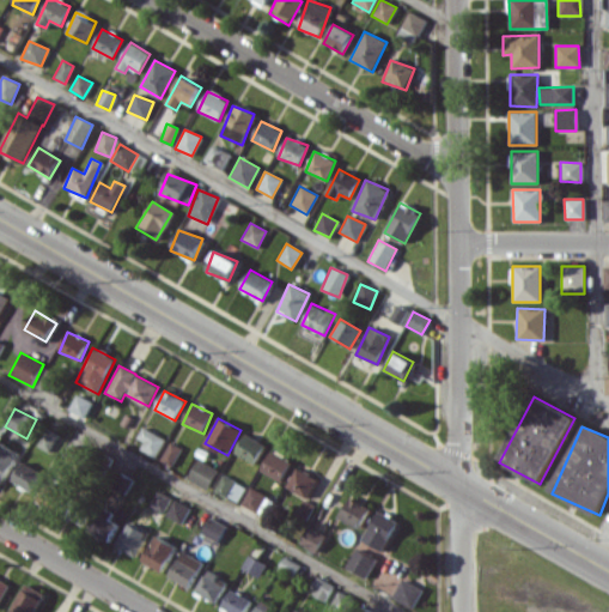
[(139,450),(154,459),(164,440),(141,428),(136,438),(144,442),(139,450)]
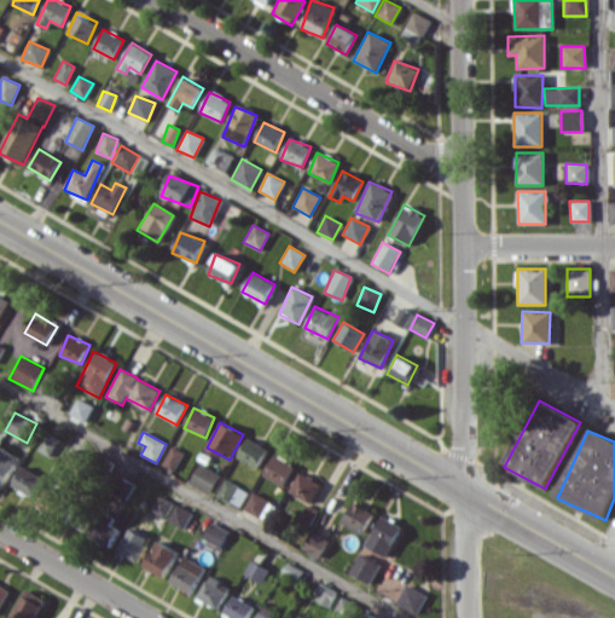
[(268,449),(247,439),(237,458),(259,468),(268,449)]
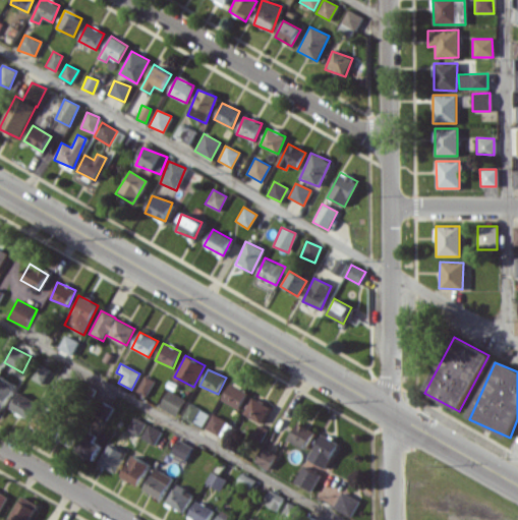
[(154,381),(145,376),(135,391),(146,396),(154,381)]
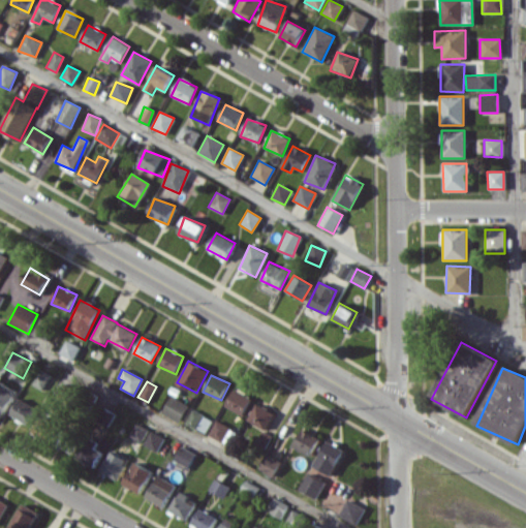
[(0,414),(2,415),(14,390),(0,382),(0,414)]
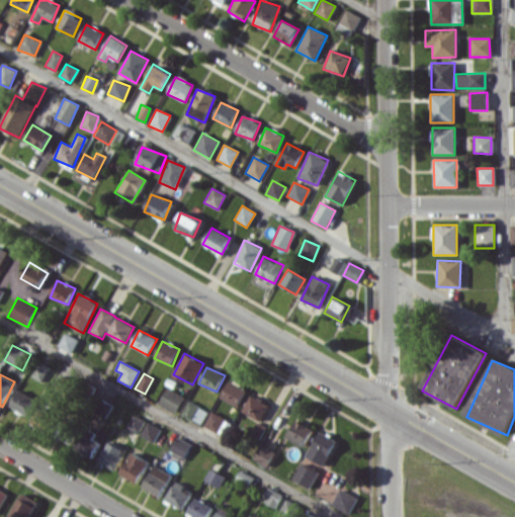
[(220,398),(238,407),(246,391),(229,381),(220,398)]
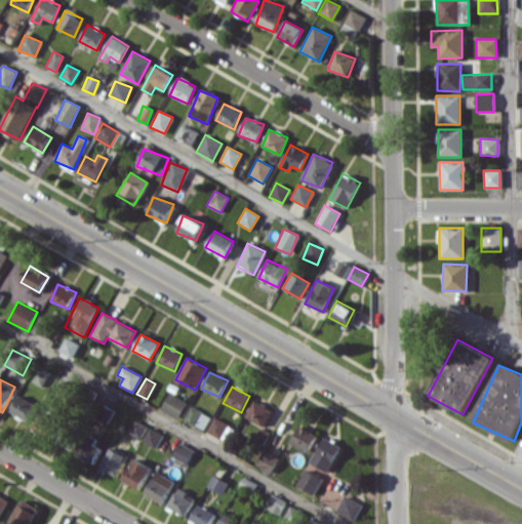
[(179,418),(186,401),(167,394),(160,411),(179,418)]
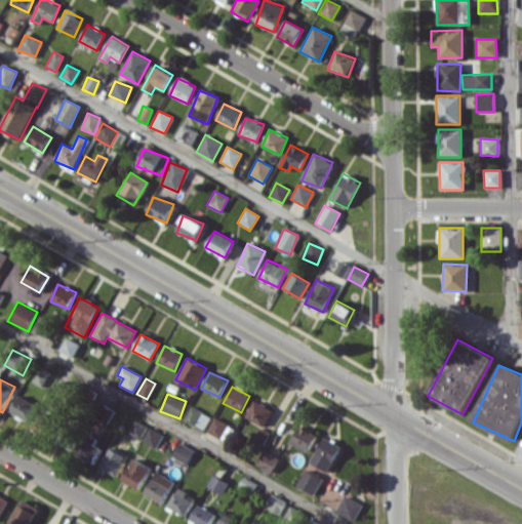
[(35,404),(16,396),(9,413),(28,420),(35,404)]
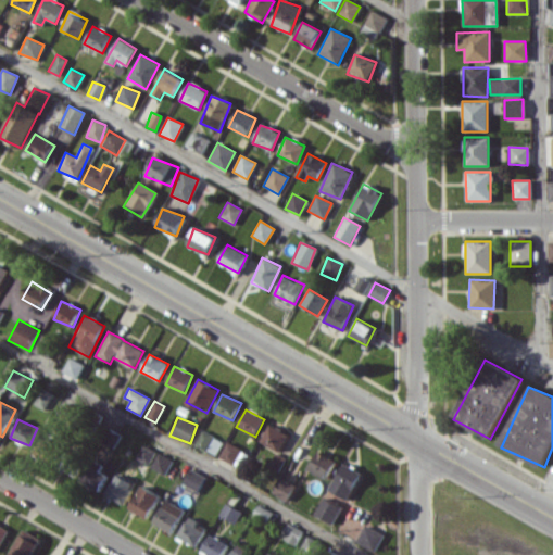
[(288,434),(268,425),(260,442),(278,452),(288,434)]
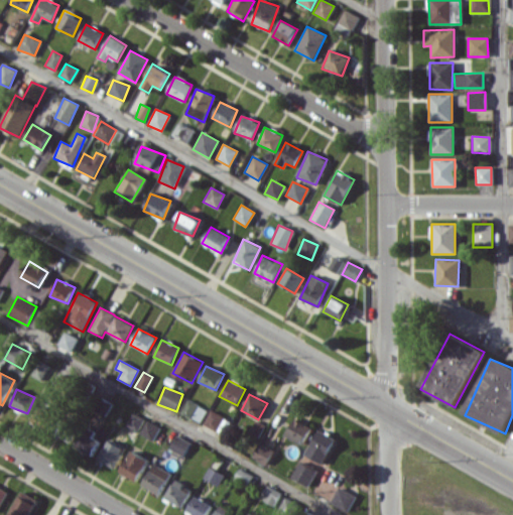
[(200,423),(207,410),(186,399),(179,413),(200,423)]
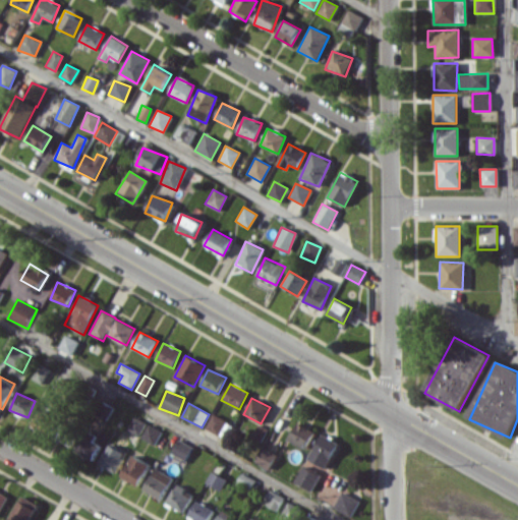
[(47,437),(56,421),(38,410),(29,425),(47,437)]
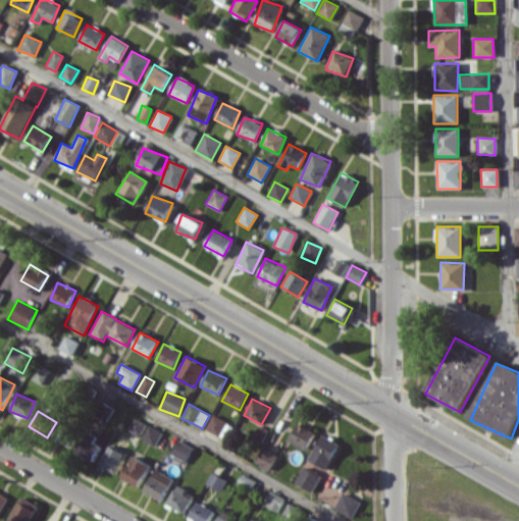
[(218,436),(225,421),(212,415),(205,429),(218,436)]
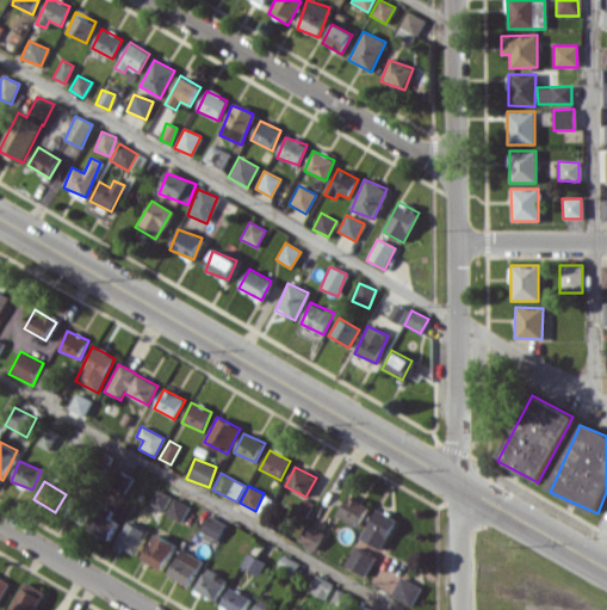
[(148,505),(162,512),(171,497),(155,488),(148,505)]
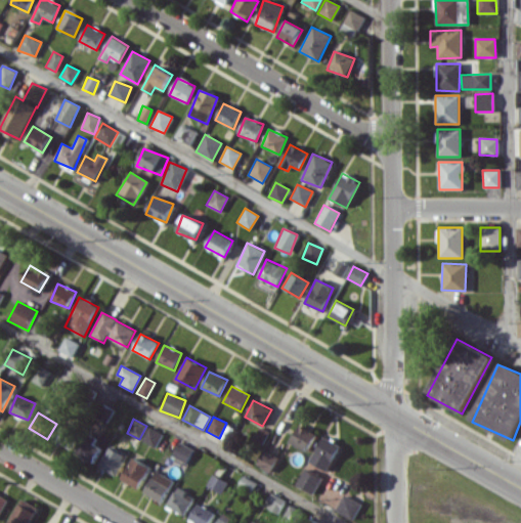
[(291,442),(308,451),(316,435),(300,426),(291,442)]
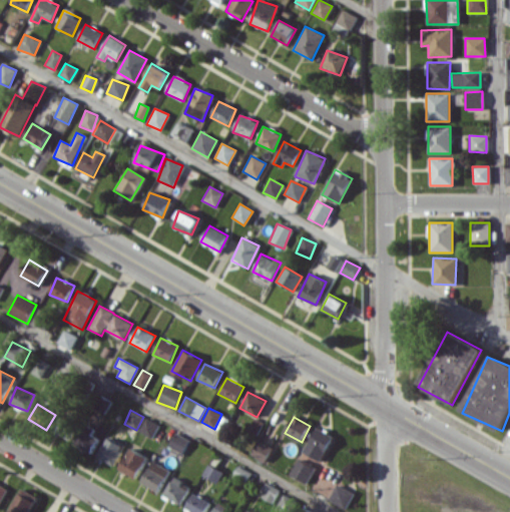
[(52,431),(68,440),(75,428),(58,418),(52,431)]
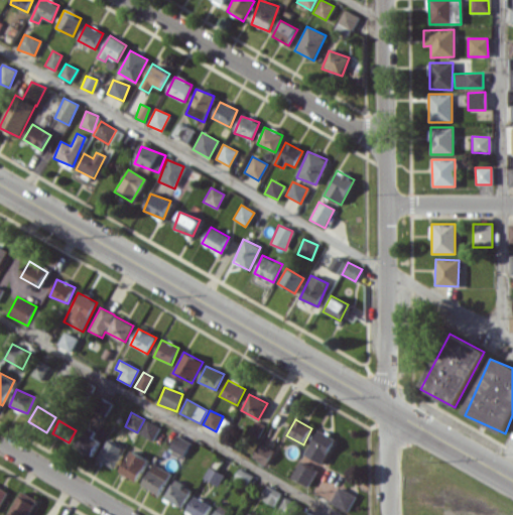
[(159,425),(145,420),(139,435),(154,440),(159,425)]
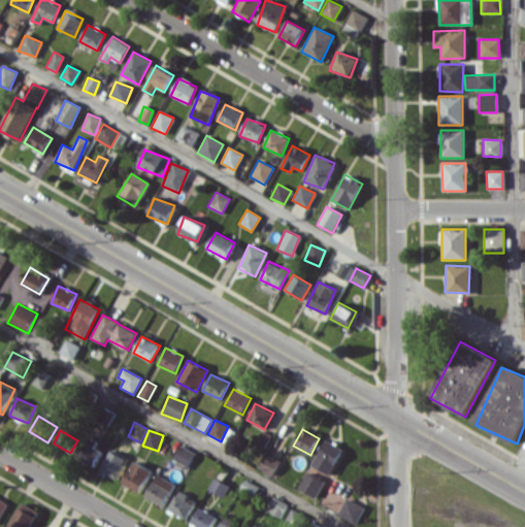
[(342,449),(325,440),(312,466),(329,474),(342,449)]
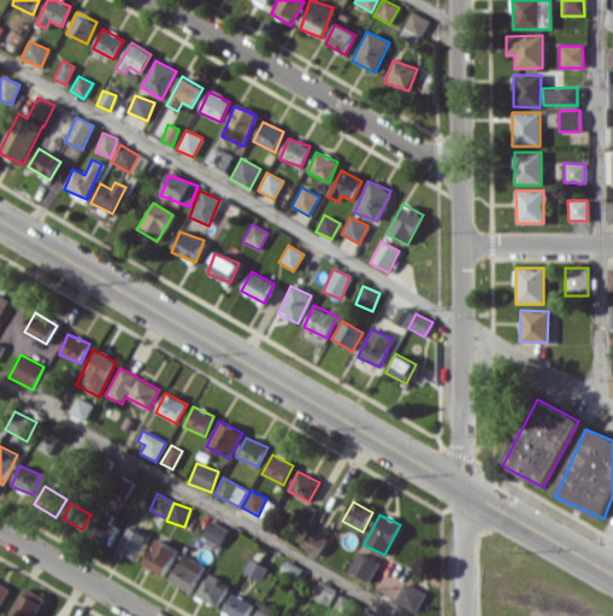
[(110,546),(119,528),(98,517),(88,534),(110,546)]
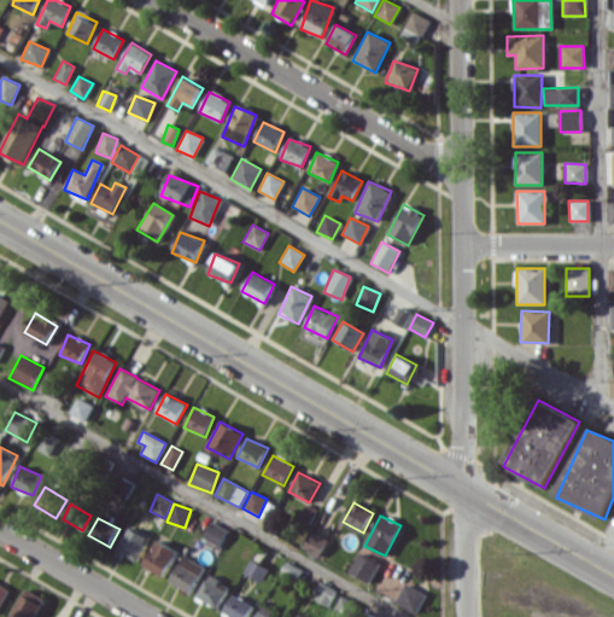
[(202,539),(220,546),(227,530),(209,522),(202,539)]
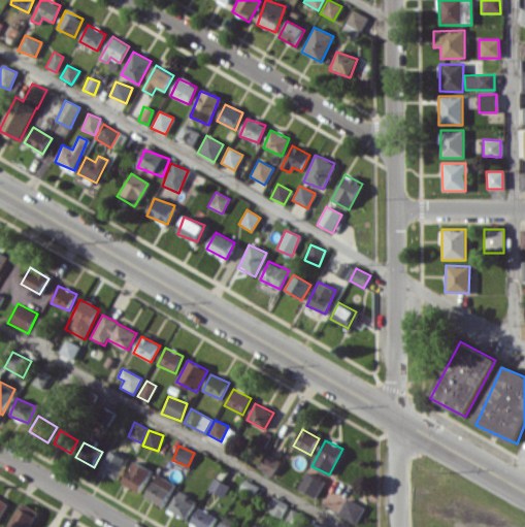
[(280,460),(265,454),(258,469),(272,475),(280,460)]
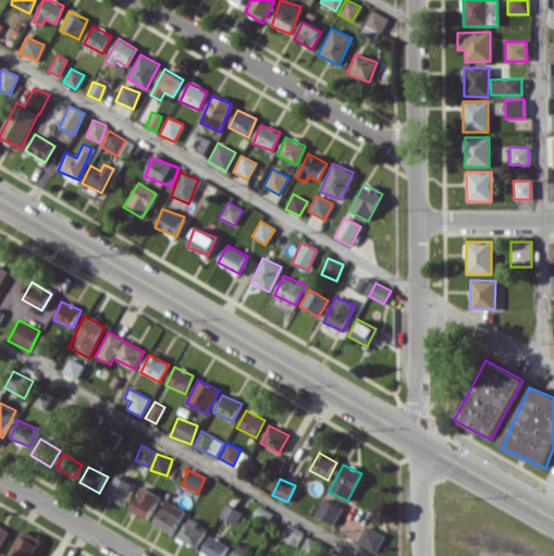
[(124,506),(131,490),(111,481),(105,497),(124,506)]
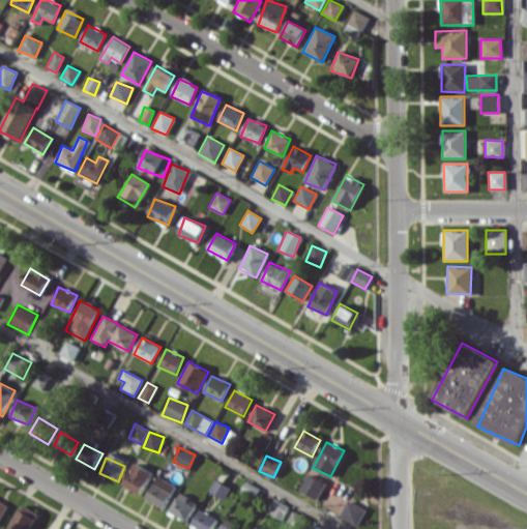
[(142,494),(150,471),(132,464),(123,487),(142,494)]
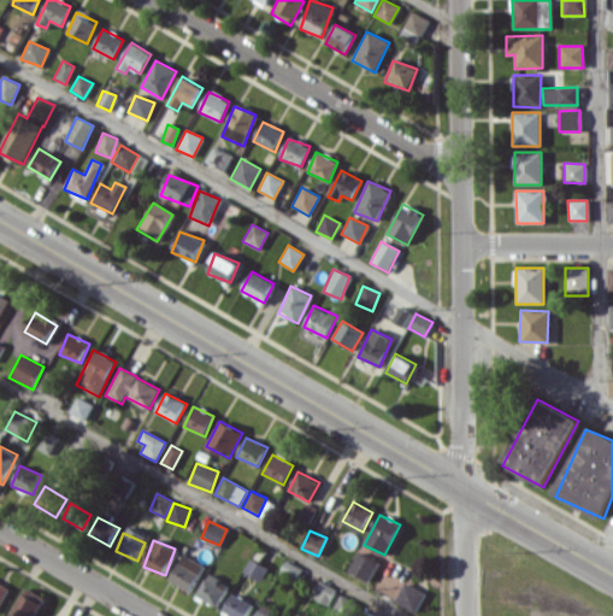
[(347,573),(367,582),(377,563),(357,552),(347,573)]
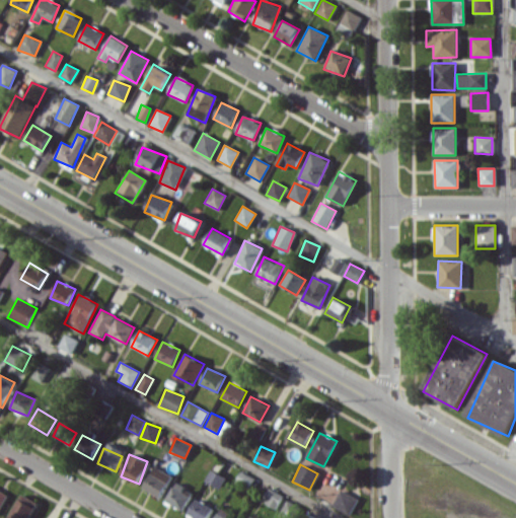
[(159,498),(171,476),(153,466),(141,488),(159,498)]
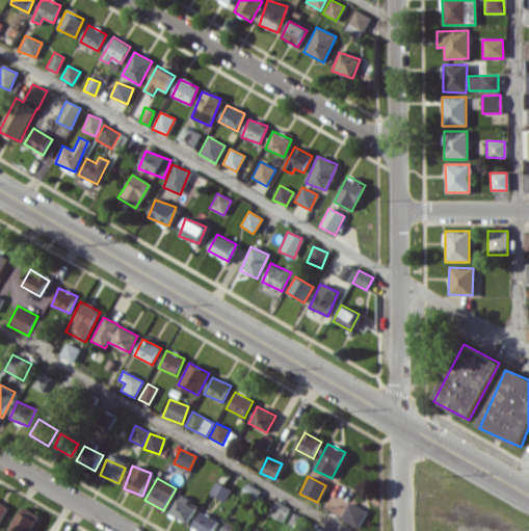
[(188,523),(194,508),(185,504),(188,499),(178,494),(168,514),(188,523)]
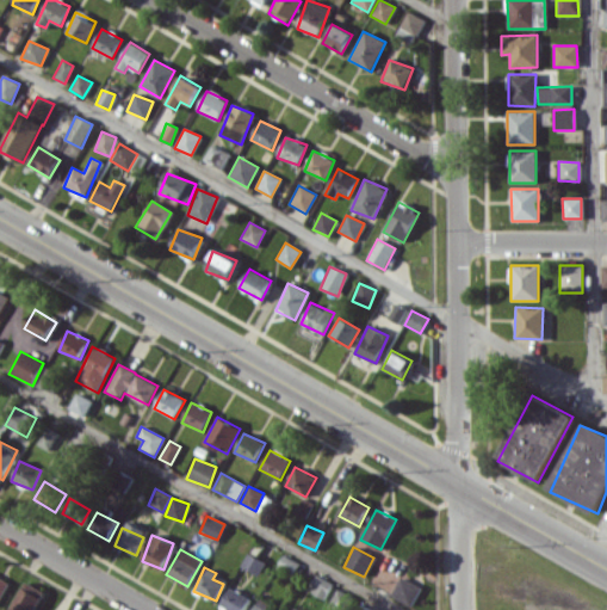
[(308,592),(323,601),(332,584),(316,575),(308,592)]
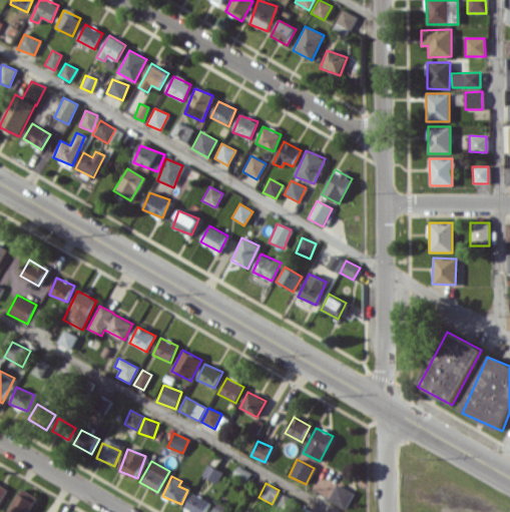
[(353,493),(335,484),(327,500),(345,509),(353,493)]
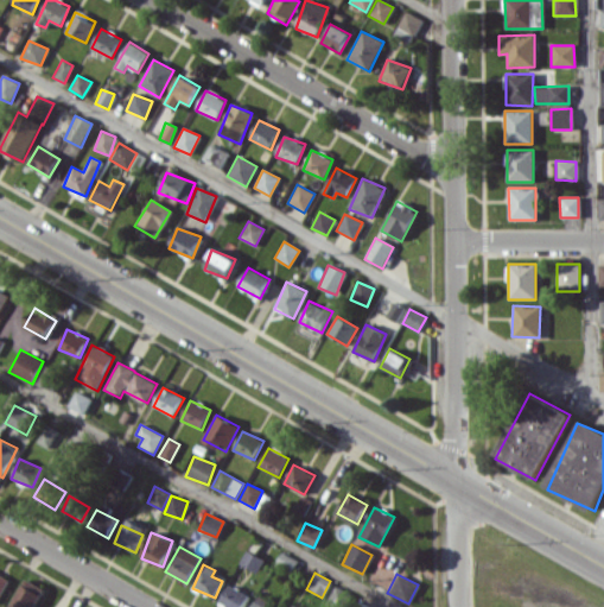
[(32,606),(42,587),(21,579),(10,606),(32,606)]
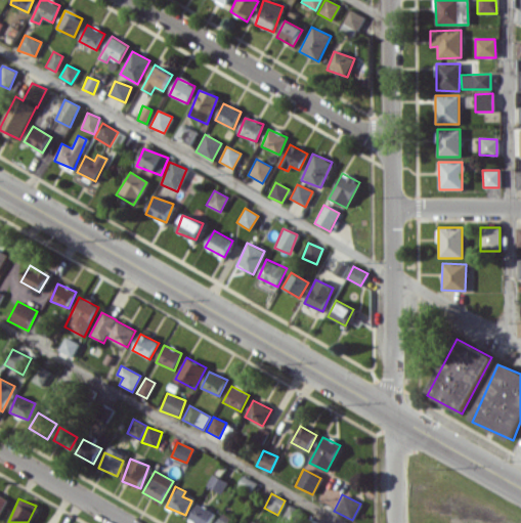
[(188,519),(196,522),(209,522),(215,514),(197,504),(188,519)]
